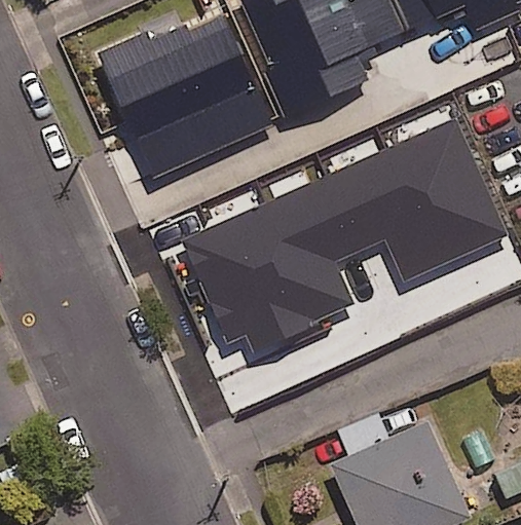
[(520,0),(377,0),(387,22),(436,0),(520,0)]
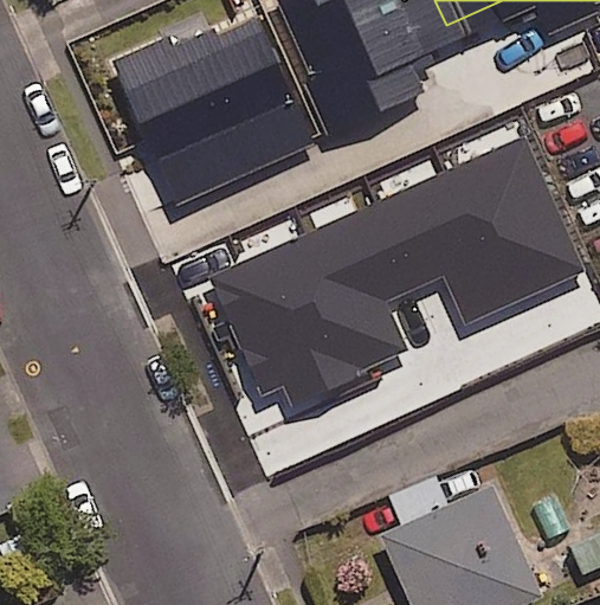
[(504,316),(433,158),(376,184),(395,227),(356,246),(373,283),(333,301),(367,378),(504,316)]
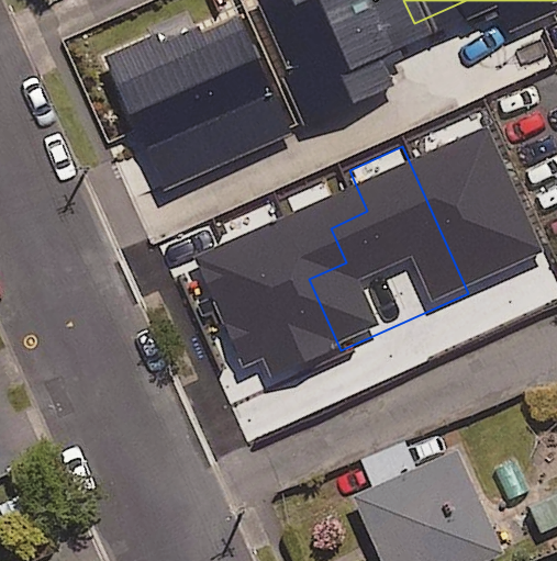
[(481,560),(501,552),(456,449),(352,494),(380,560),(481,560)]
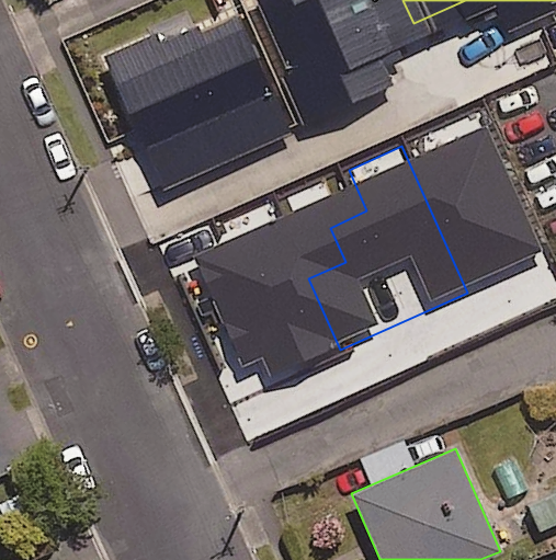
[(555,492),(524,506),(536,536),(555,527),(555,492)]
